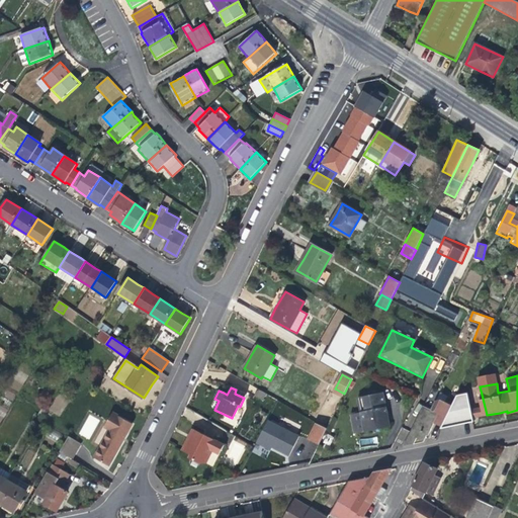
[(246,395),(236,390),(235,394),(244,398),(246,395)]
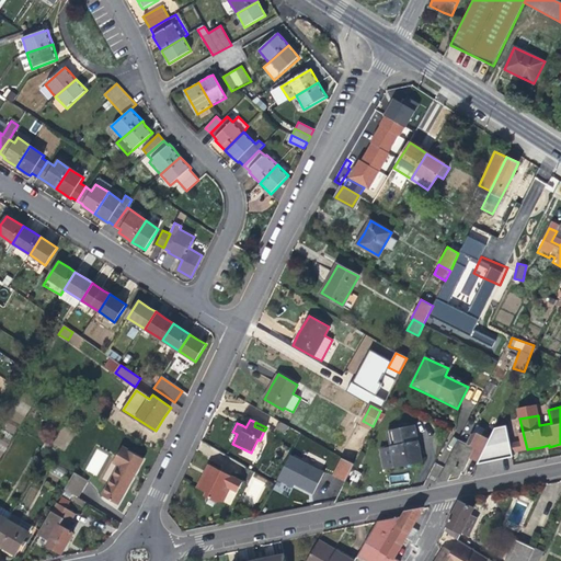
[(414,425),(387,431),(393,468),(420,462),(422,462),(421,460),(419,450),(416,451),(415,445),(414,442),(418,442),(414,425)]
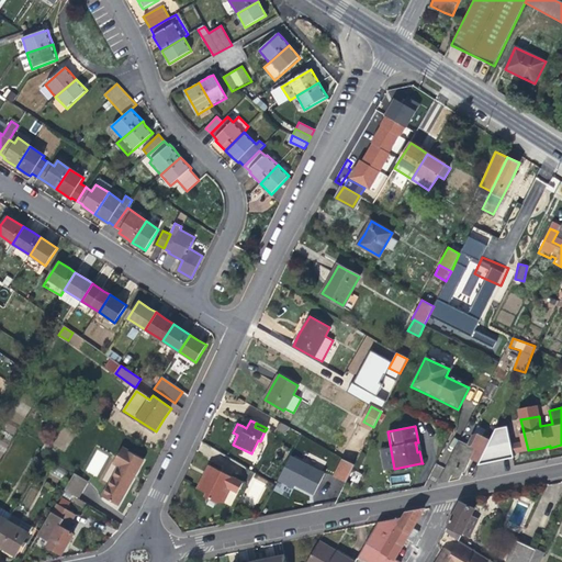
[(514,458),(513,453),(510,444),(507,426),(496,428),(479,464),(514,458)]
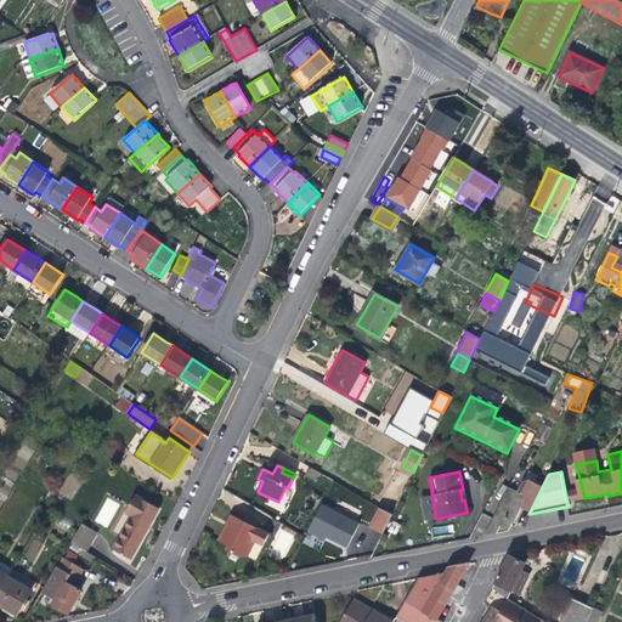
[(576,488),(565,491),(567,502),(584,498),(580,479),(575,480),(576,488)]
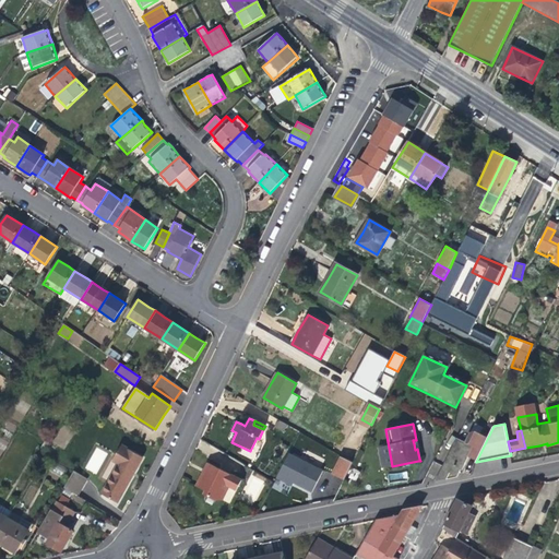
[(442,466),(435,482),(444,479),(449,472),(456,476),(462,465),(467,456),(475,460),(487,437),(475,431),(468,443),(459,439),(444,466),(442,466)]
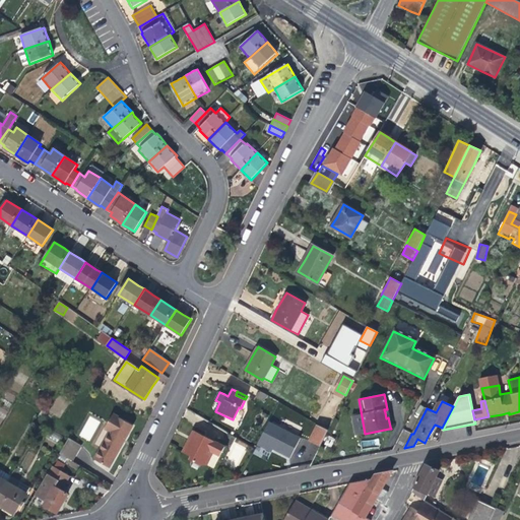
[(120,448),(133,424),(113,413),(106,428),(111,430),(95,459),(110,466),(120,448)]
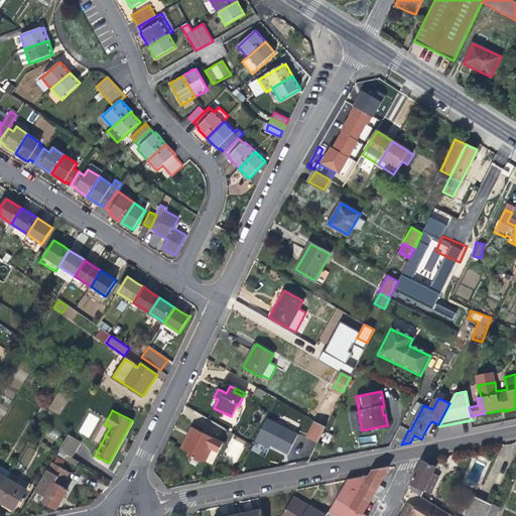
[(80,433),(91,437),(98,417),(88,413),(80,433)]
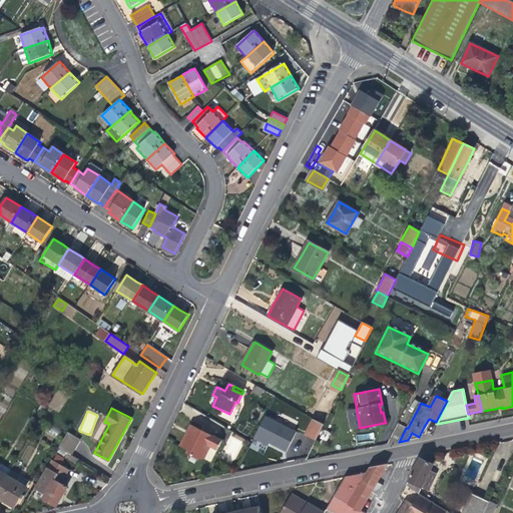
[(287,453),(296,428),(262,416),(253,441),(287,453)]
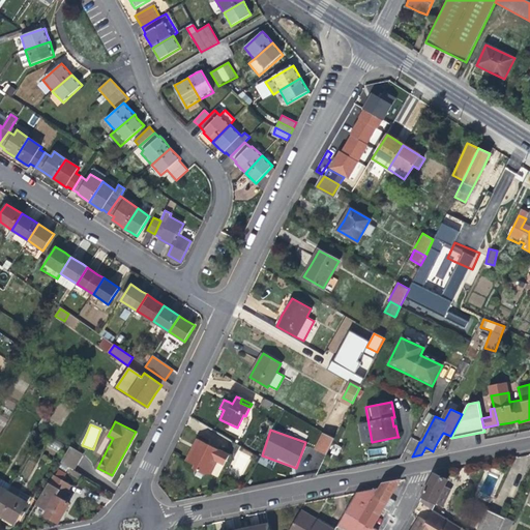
[(324,433),(316,449),(326,454),(334,439),(324,433)]
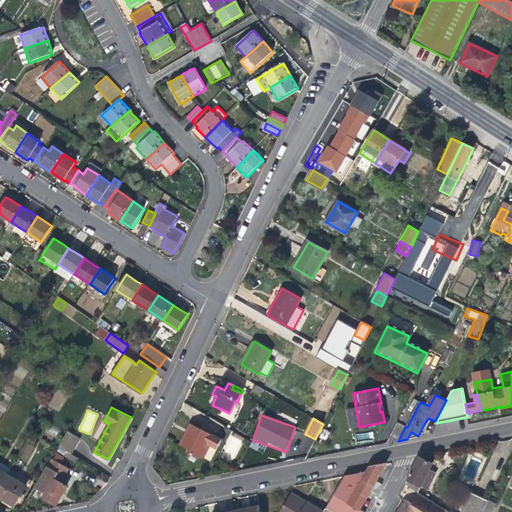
[(220,439),(192,426),(186,437),(184,436),(182,441),(179,446),(188,450),(187,453),(196,458),(204,458),(210,446),(215,448),(220,439)]
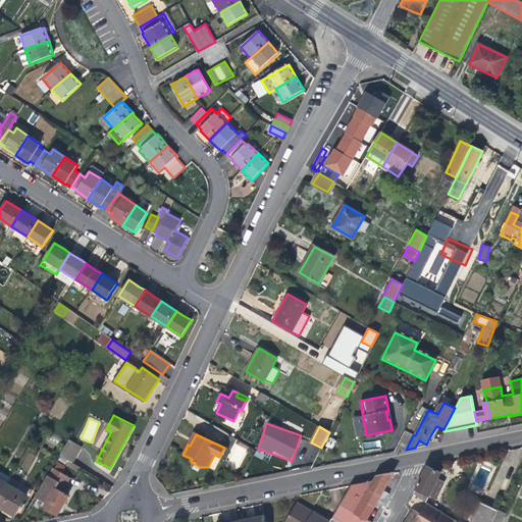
[(60,455),(72,462),(81,447),(69,439),(60,455)]
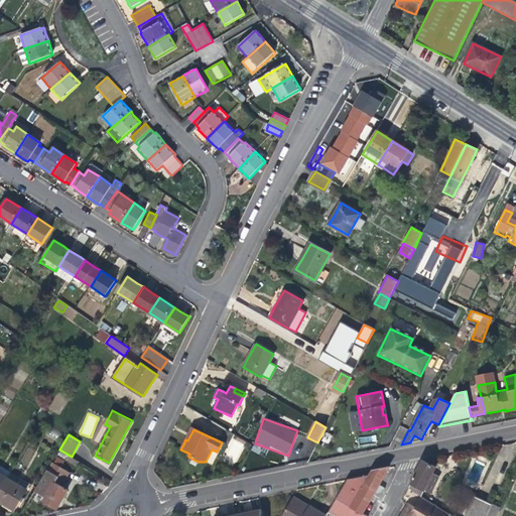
[(307,463),(317,442),(307,437),(298,457),(307,463)]
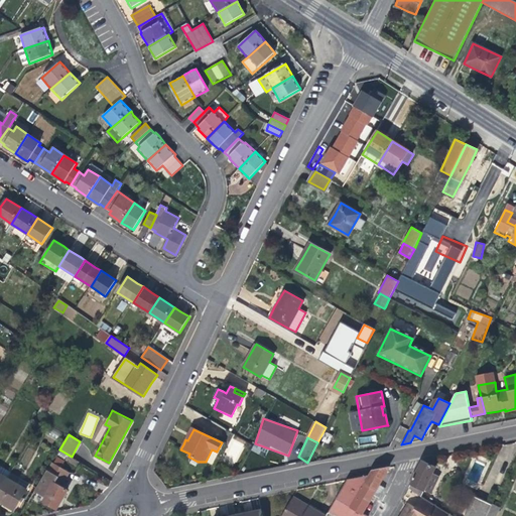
[(424,492),(425,490),(428,484),(434,487),(436,483),(439,477),(433,474),(436,467),(423,461),(409,488),(409,489),(421,498),(424,492)]
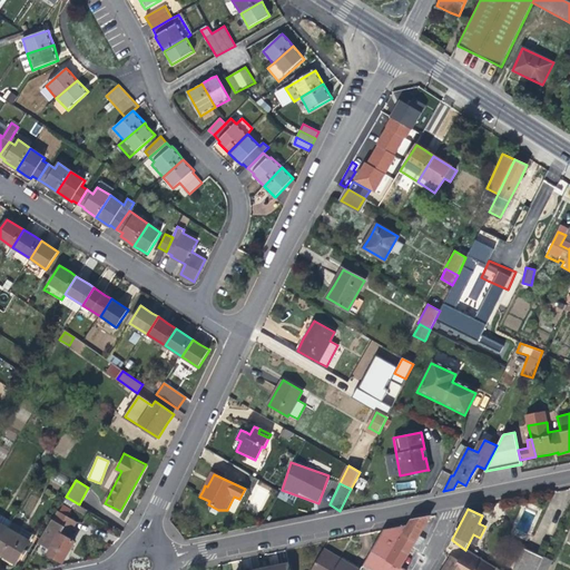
[(52,549),(50,553),(64,561),(75,542),(67,539),(77,522),(57,511),(52,520),(49,526),(39,541),(52,549)]
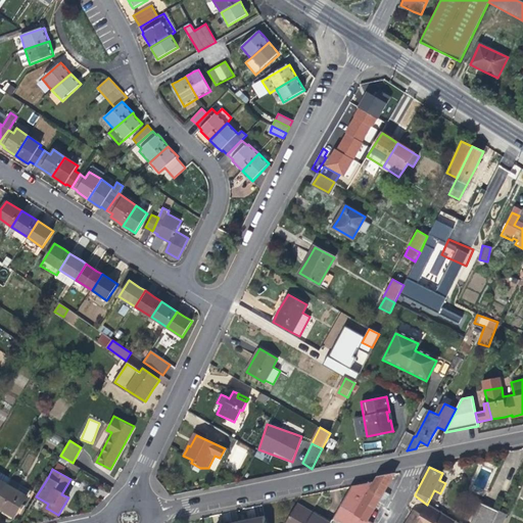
[(0,472),(0,480),(6,484),(10,478),(0,472)]
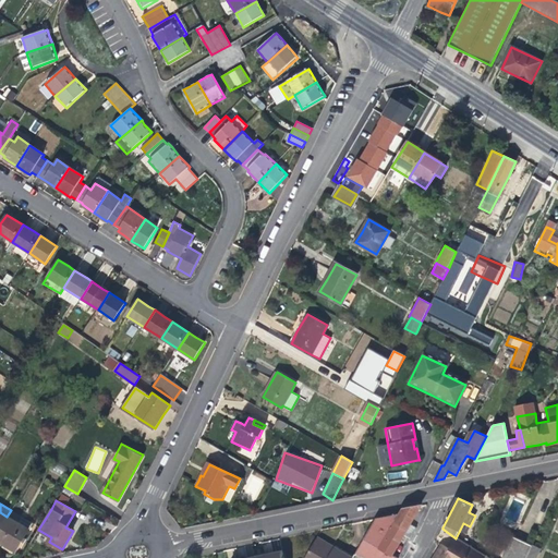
[(387,550),(393,555),(405,535),(409,529),(411,524),(423,505),(401,509),(398,513),(396,521),(399,525),(387,550)]
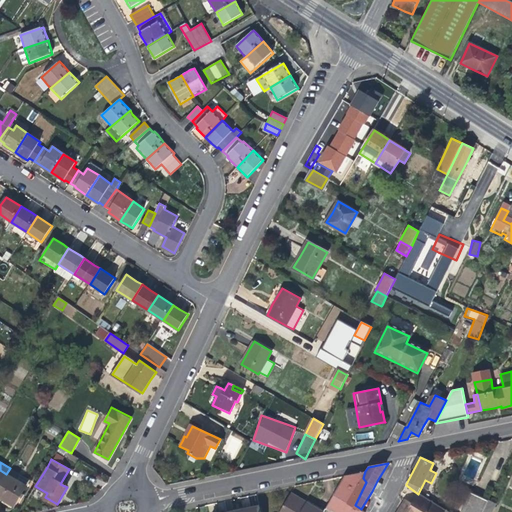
[(14,506),(26,486),(15,480),(19,474),(10,468),(6,474),(0,484),(0,497),(2,499),(14,506)]
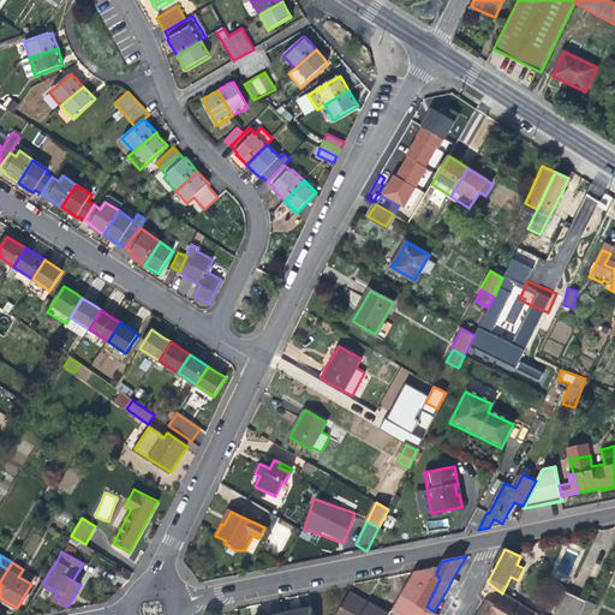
[(416,603),(436,565),(424,567),(415,569),(392,610),(399,614),(435,614),(436,614),(416,603)]
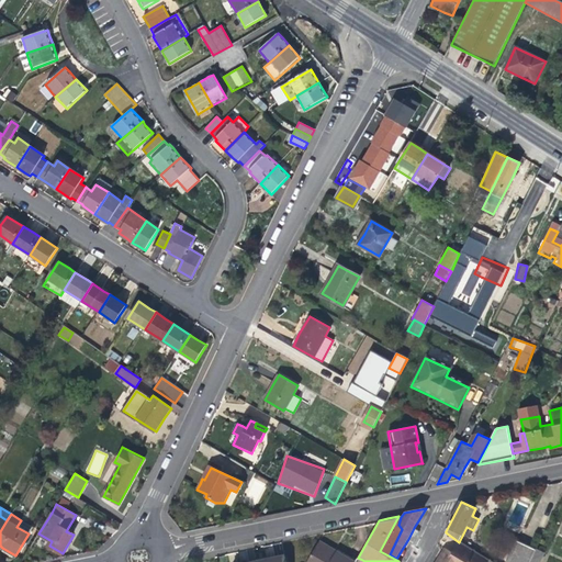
[(33,527),(21,520),(17,527),(29,534),(33,527)]
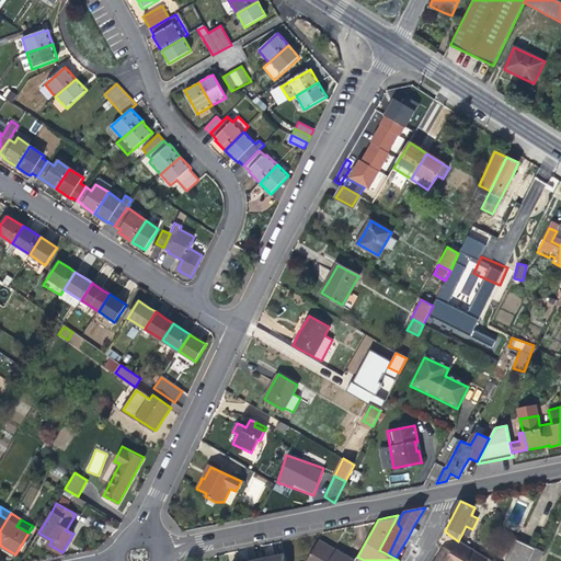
[(469,536),(472,529),(466,526),(462,533),(469,536)]
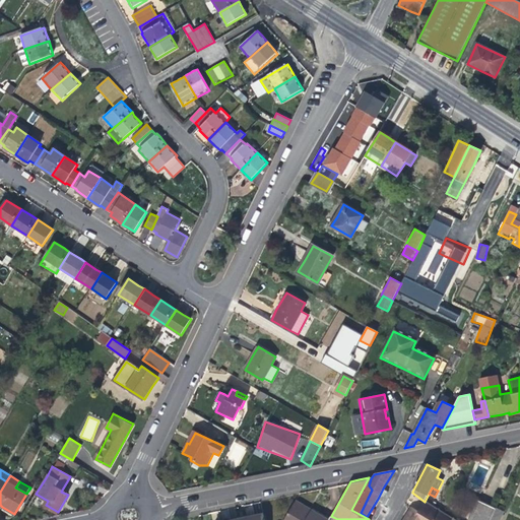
[(389,492),(383,489),(381,493),(378,499),(383,502),(389,492)]
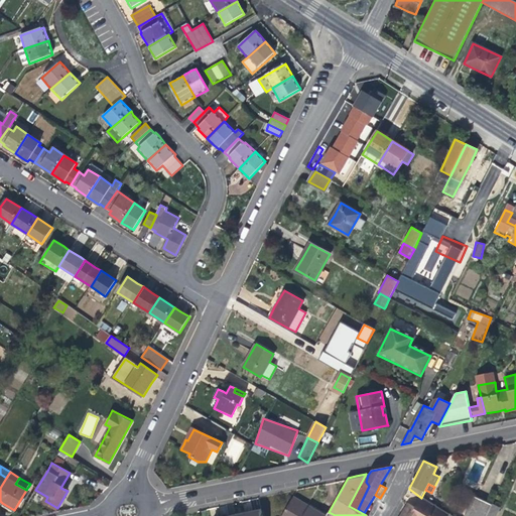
[(475,497),(466,515),(486,515),(492,505),(475,497)]
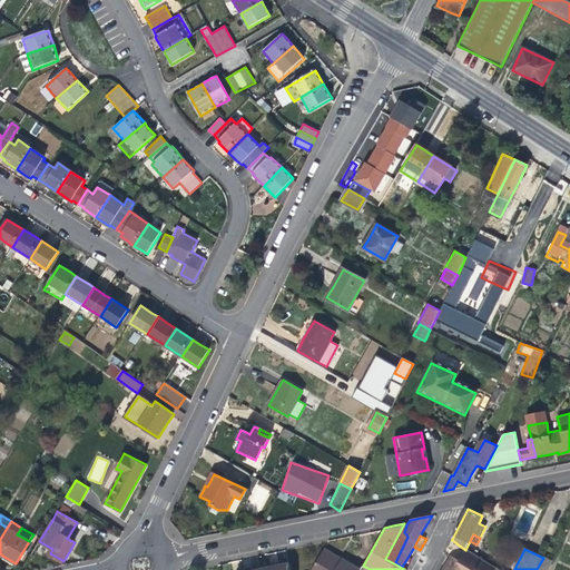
[(462,556),(460,560),(469,566),(474,556),(465,550),(462,556)]
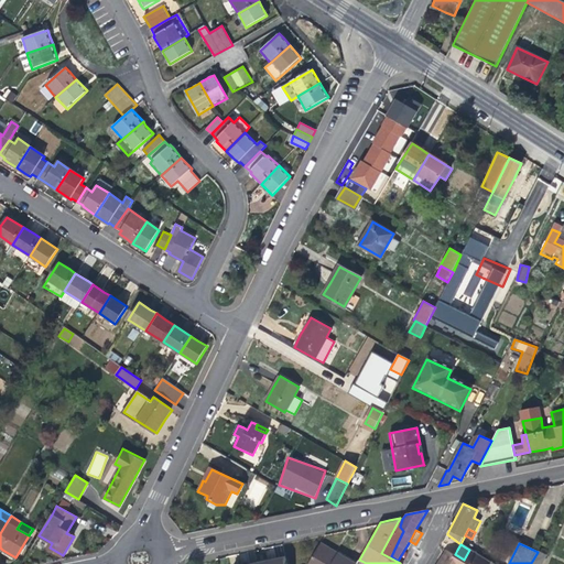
[(356,563),(338,553),(336,555),(331,552),(318,545),(306,563),(356,563)]
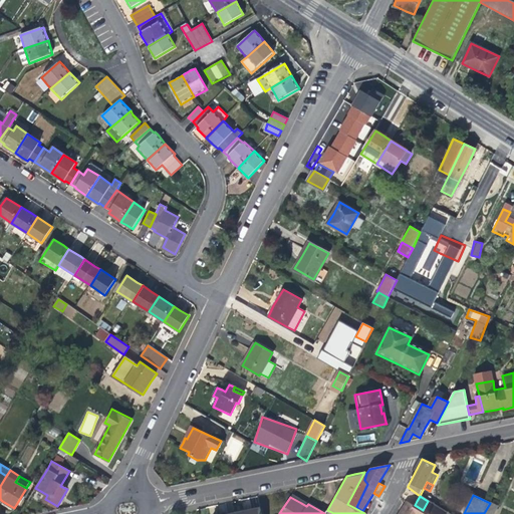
[(445,513),(447,512),(428,501),(423,510),(415,505),(408,501),(399,513),(445,513)]
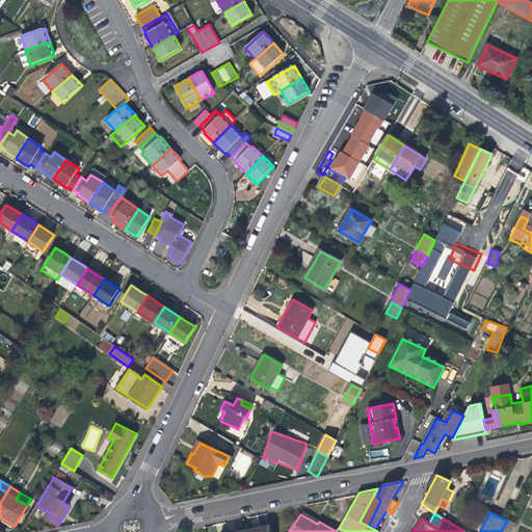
[(501,531),(510,531),(515,524),(507,520),(507,521),(501,531)]
